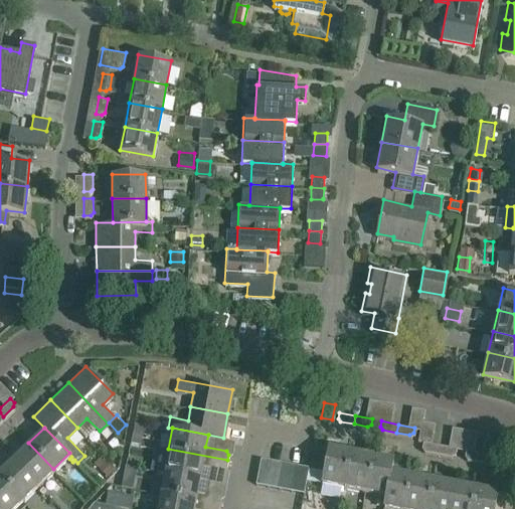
[(439,444),(421,440),(420,447),(422,449),(438,451),(439,444)]
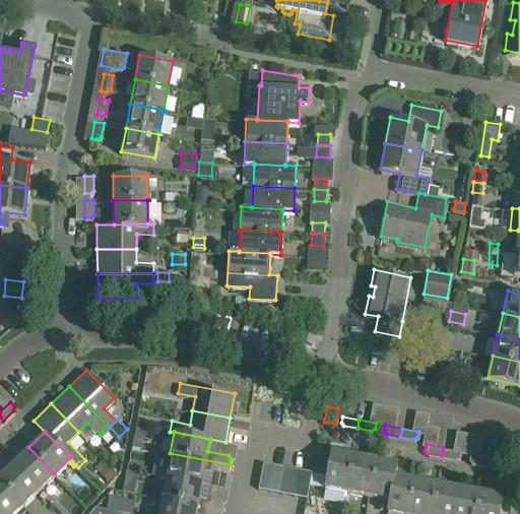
[(54,473),(28,447),(13,462),(38,489),(54,473)]
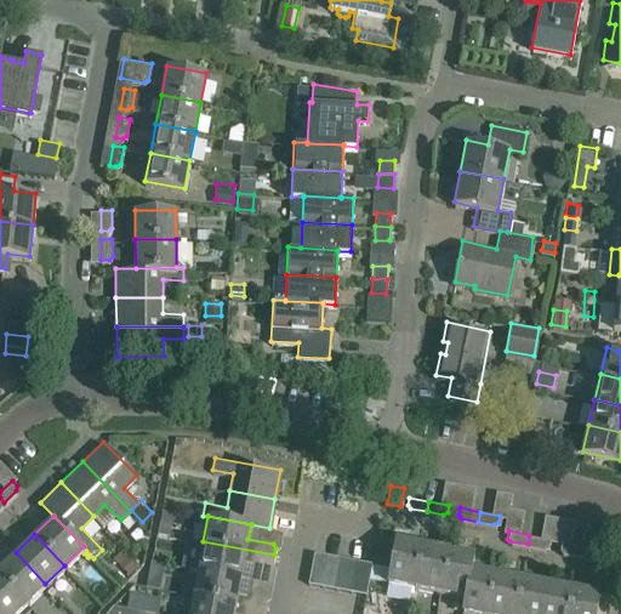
[(547,546),(548,539),(529,535),(528,544),(543,547),(547,546)]
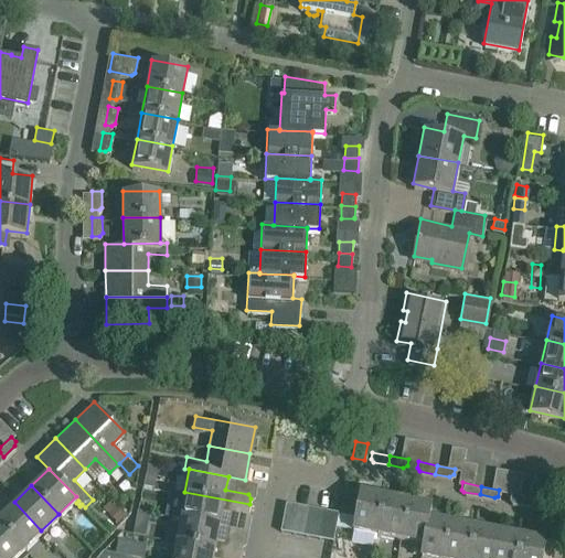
[(375,532),(383,493),(360,489),(352,527),(375,532)]
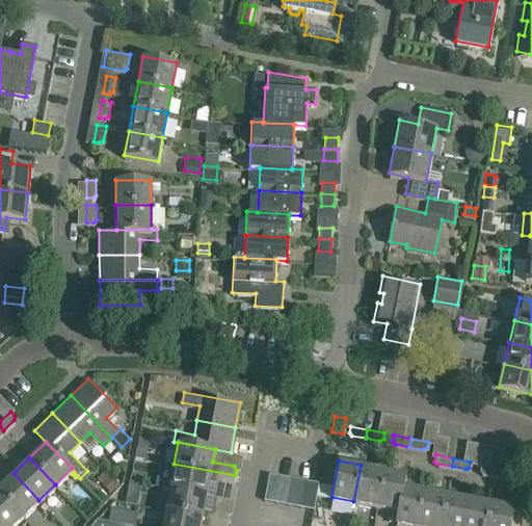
[(169,485),(206,493),(209,479),(230,483),(234,480),(235,475),(174,464),(169,485)]
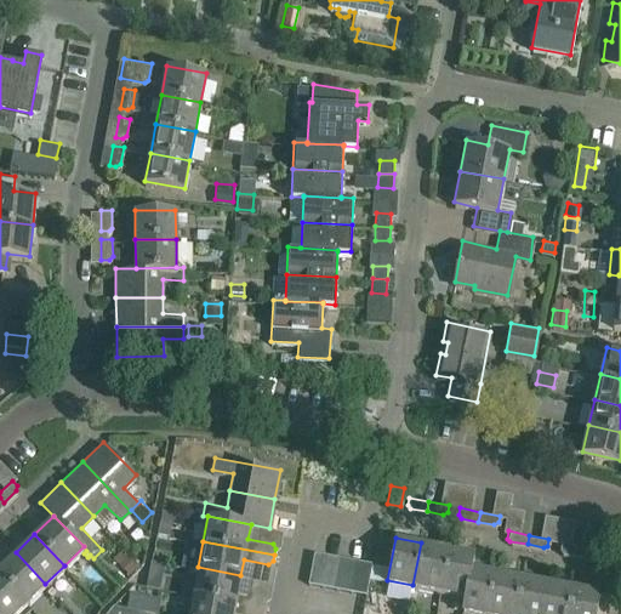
[(559,547),(562,551),(580,555),(581,545),(560,541),(559,547)]
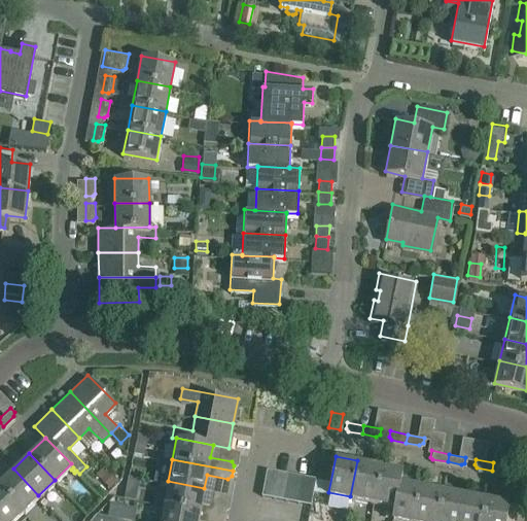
[(372,500),(379,464),(357,460),(350,496),(372,500)]
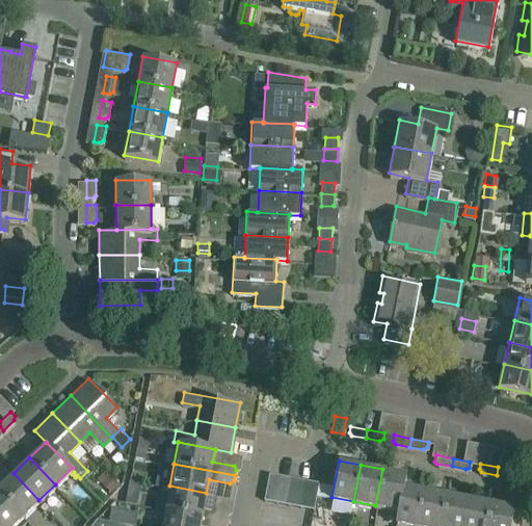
[(513,476),(514,470),(498,467),(497,475),(509,477),(513,476)]
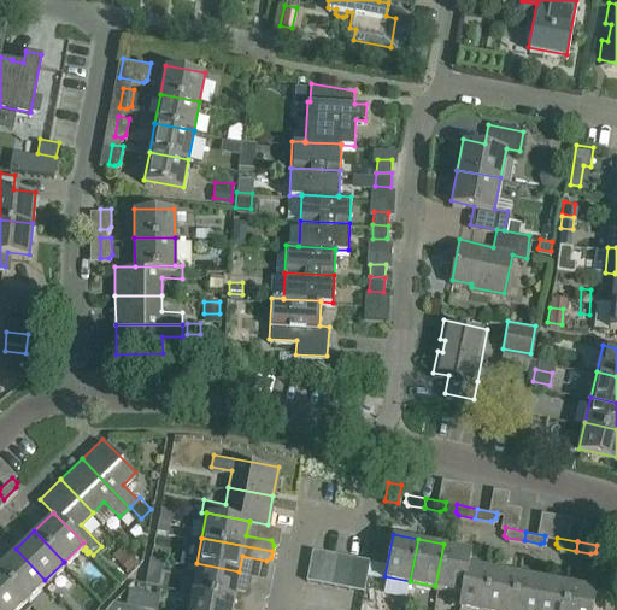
[(462,591),(468,562),(470,549),(444,544),(435,586),(462,591)]
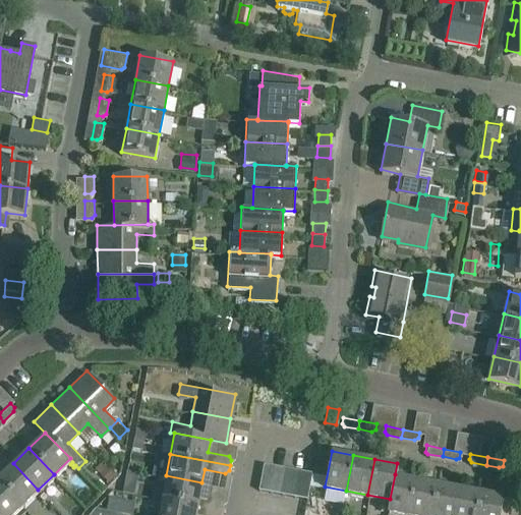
[(270,489),(275,463),(262,461),(257,487),(270,489)]
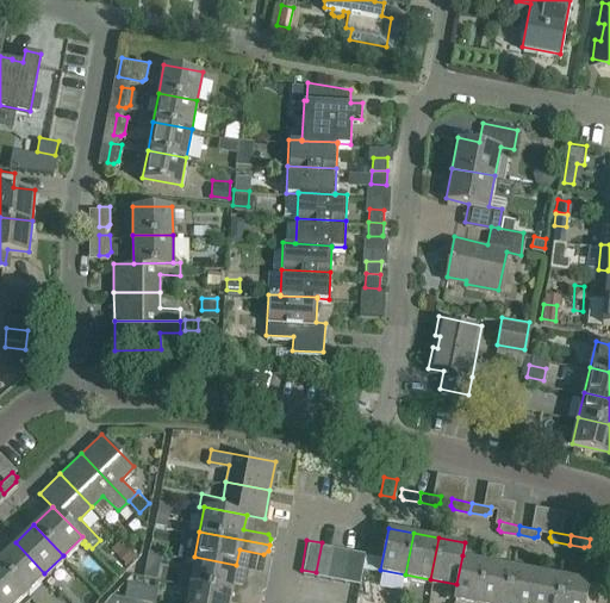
[(125,541),(117,549),(126,560),(135,552),(125,541)]
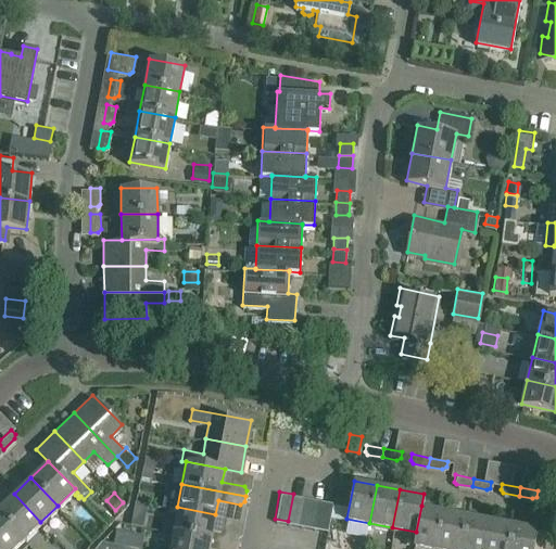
[(14,494),(0,507),(0,512),(24,538),(40,522),(14,494)]
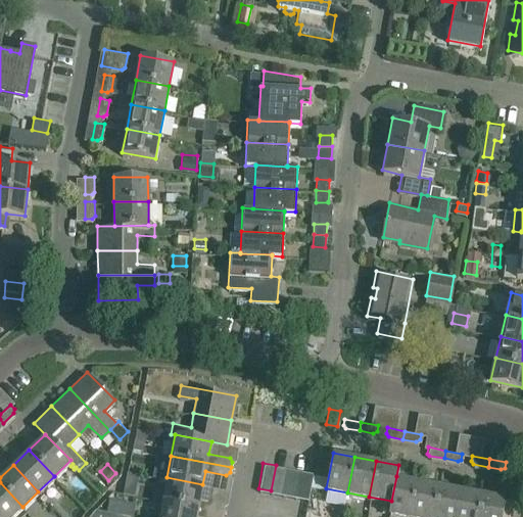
[(282,492),(287,467),(276,465),(271,490),(282,492)]
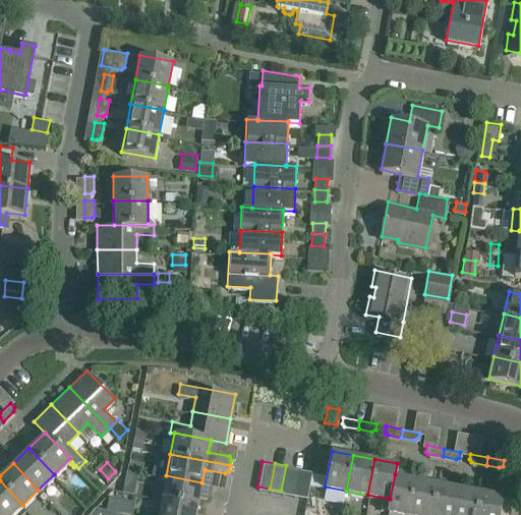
[(286,465),(281,491),(293,493),(297,467),(286,465)]
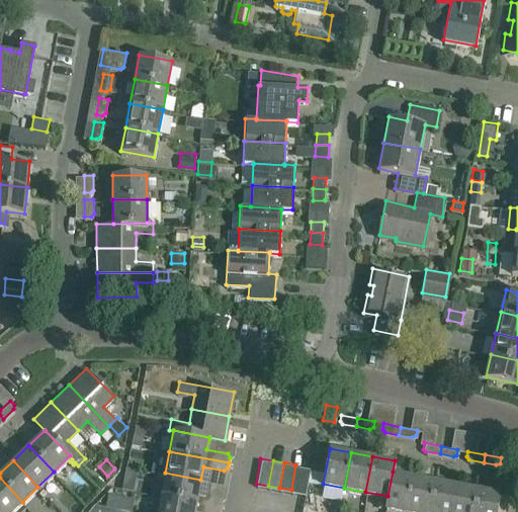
[(305,493),(310,467),(295,464),(291,490),(305,493)]
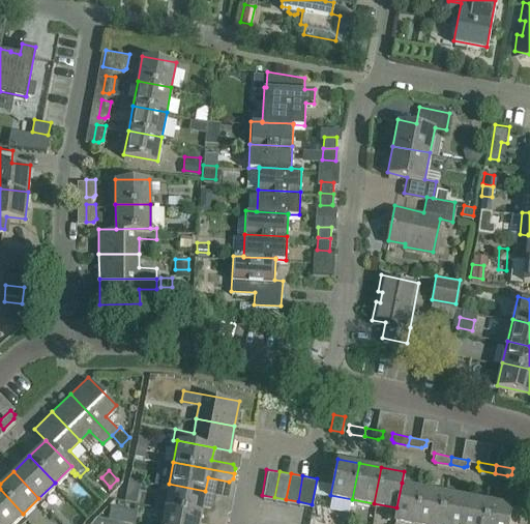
[(417,523),(423,487),(402,483),(396,507),(394,520),(417,523)]
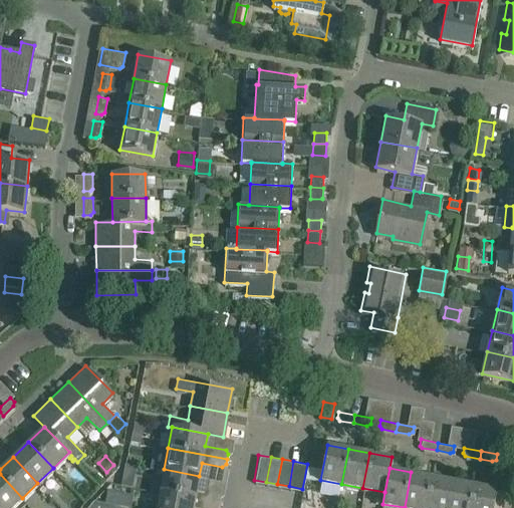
[(199,476),(164,469),(160,491),(219,502),(220,496),(217,492),(197,489),(199,476)]
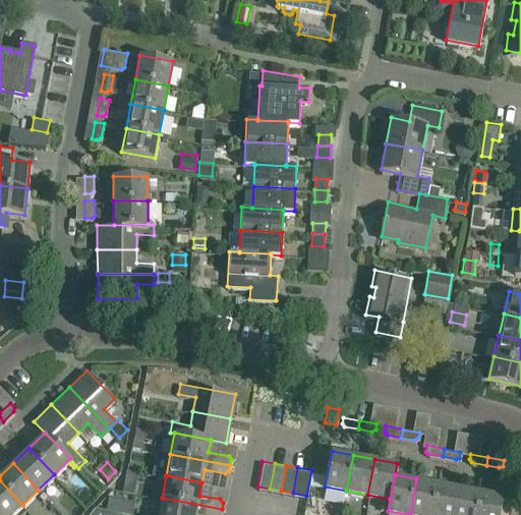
[(409,514),(431,514),(438,482),(416,478),(410,514),(409,514)]
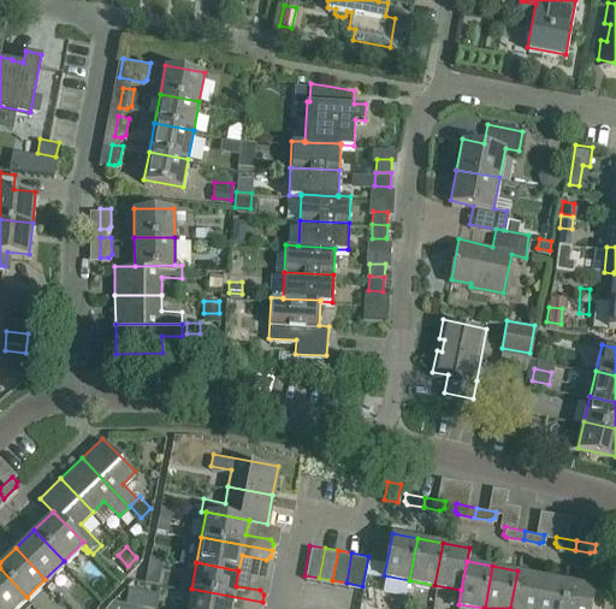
[(0,607),(1,608),(12,608),(27,597),(0,568),(0,607)]
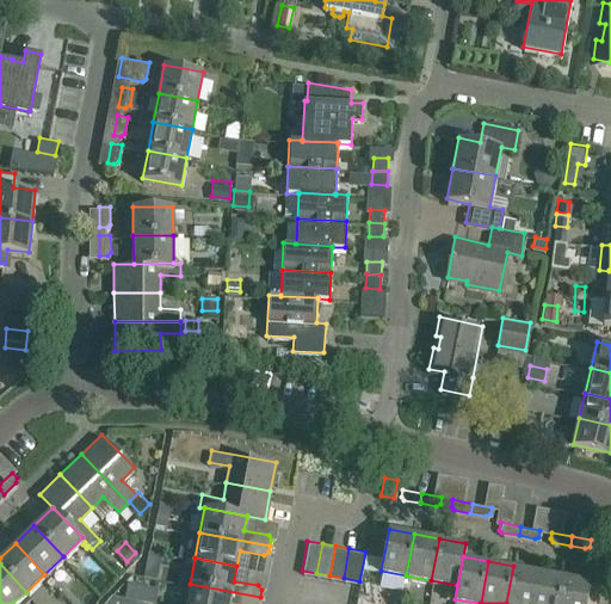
[(532,603),(539,572),(513,566),(506,603),(532,603)]
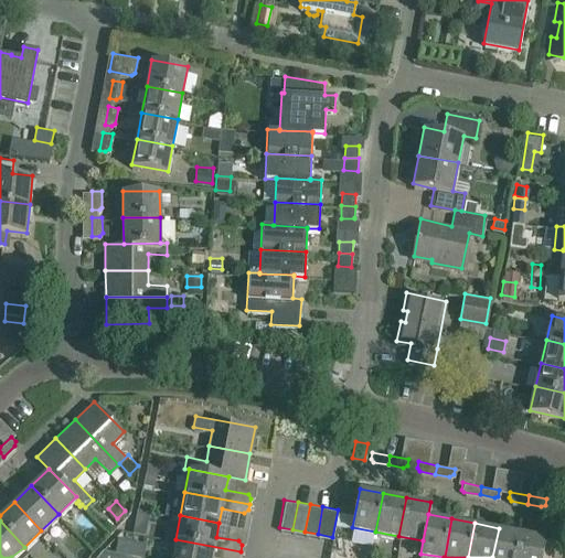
[(499,528),(492,557),(516,557),(522,533),(499,528)]
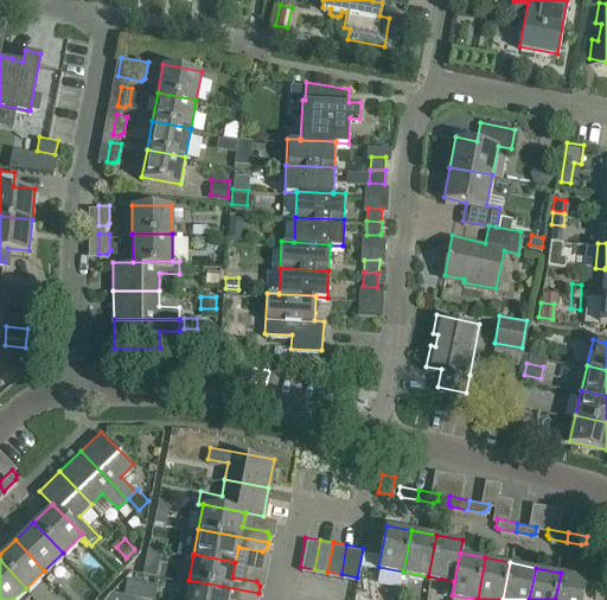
[(561,573),(555,599),(581,599),(586,578),(561,573)]
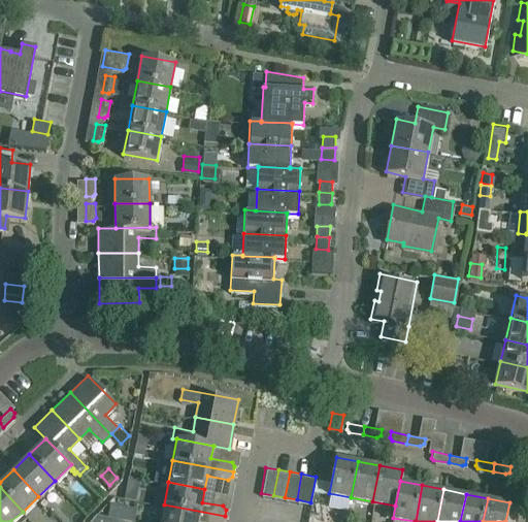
[(123,506),(108,502),(106,516),(120,518),(123,506)]
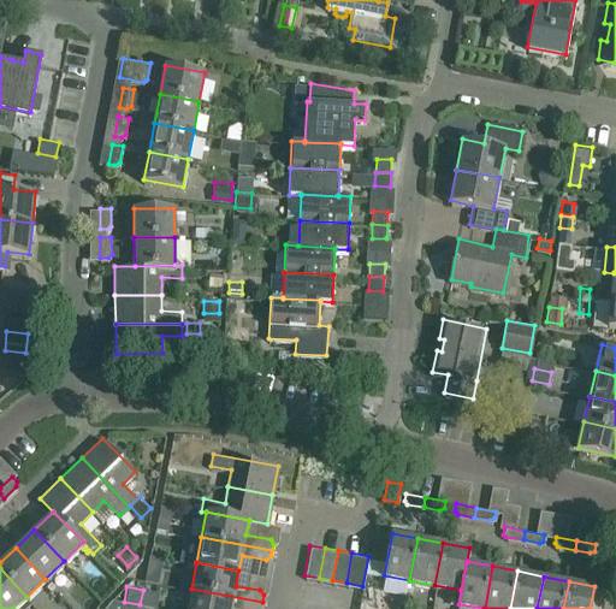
[(262,602),(191,589),(188,608),(231,608),(232,607),(247,608),(259,608),(261,608),(262,602)]
